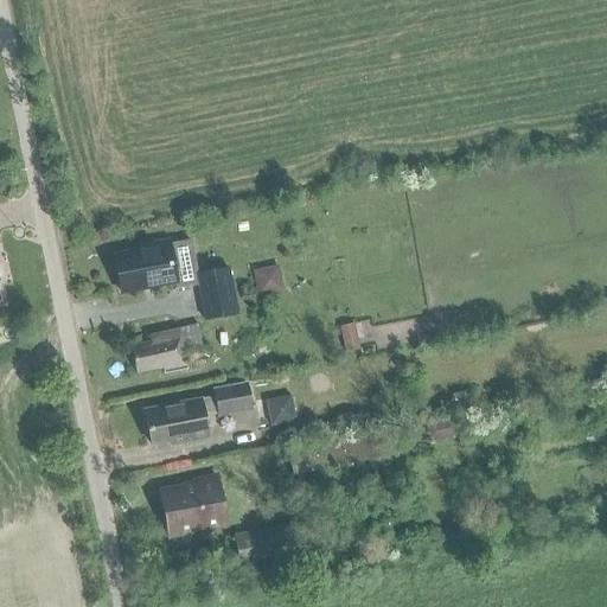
[(132,254),(113,257),(120,293),(174,282),(176,288),(197,283),(196,274),(189,240),(168,244),(168,242),(131,249),(132,254)]
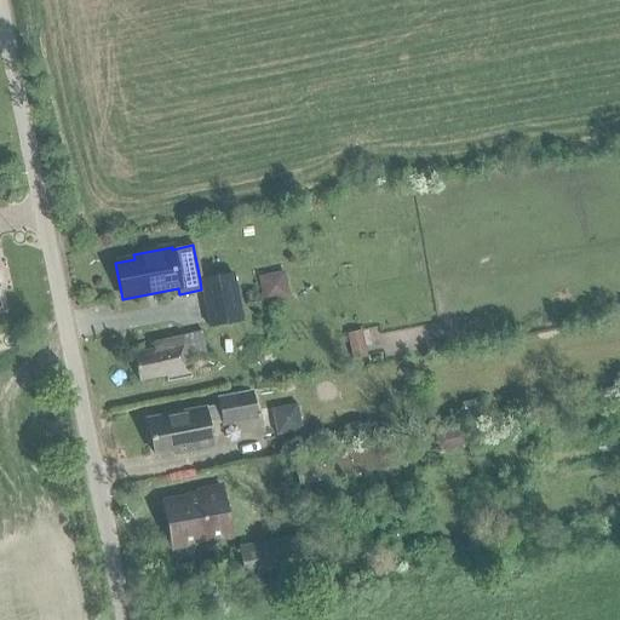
[(285,271),(259,273),(260,298),(286,297),(285,271)]
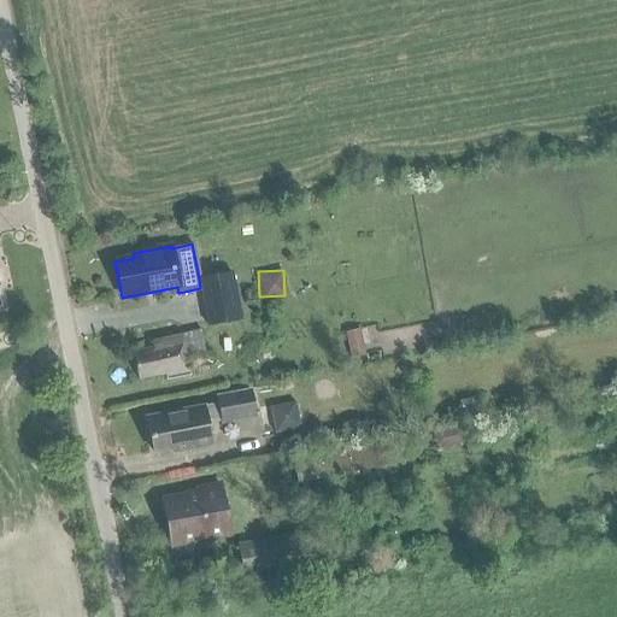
[(231,272),(199,278),(200,288),(207,323),(240,317),(231,272)]
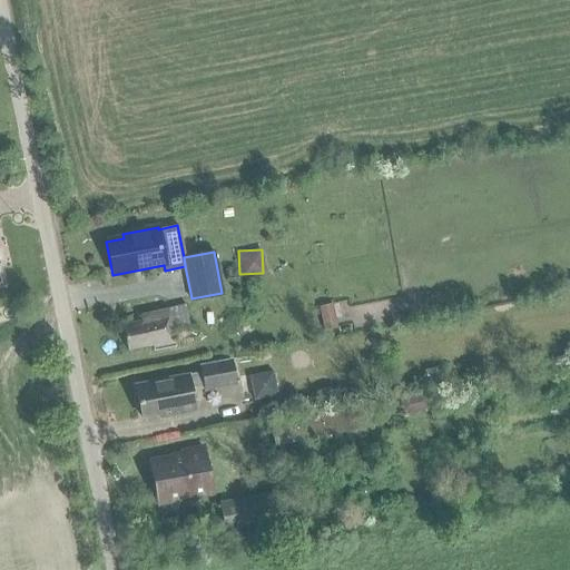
[(321,253),(307,255),(310,266),(323,264),(321,253)]
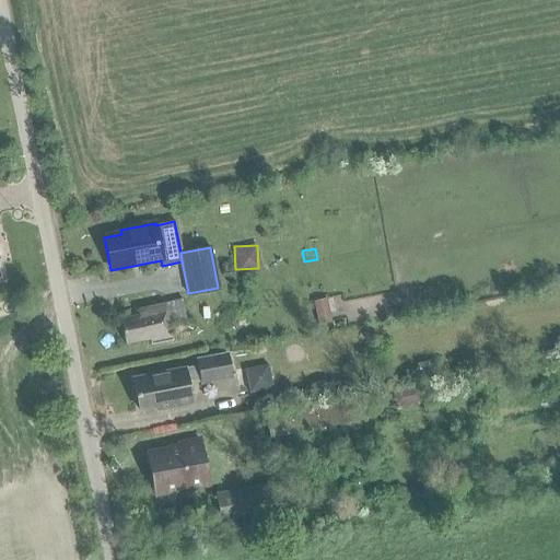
[(325,300),(313,302),(317,326),(330,323),(325,300)]
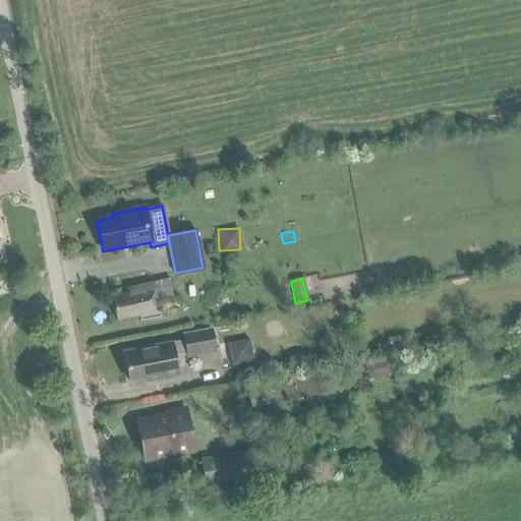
[(128,294),(112,297),(116,321),(138,316),(139,322),(160,317),(157,302),(173,299),(169,281),(127,289),(128,294)]
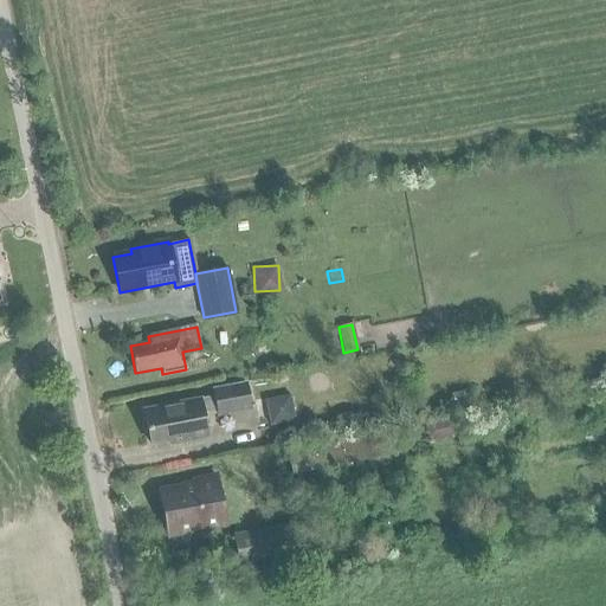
[(214,397),(143,411),(149,444),(168,440),(169,444),(207,437),(201,412),(217,408),(218,416),(250,410),(245,384),(212,389),(214,397)]
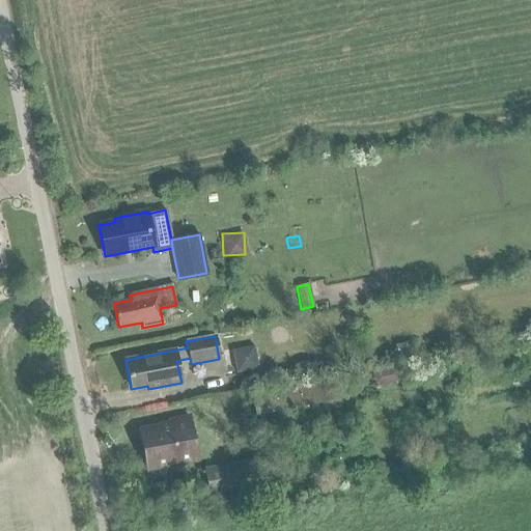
[(396,355),(407,353),(404,343),(395,345),(396,355)]
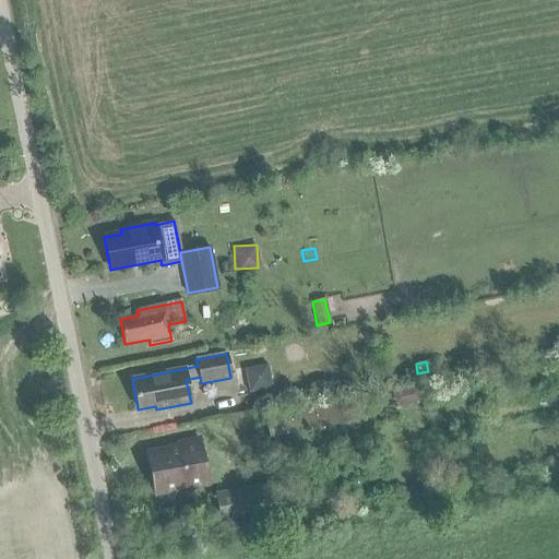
[(241,369),(248,393),(272,387),(265,363),(241,369)]
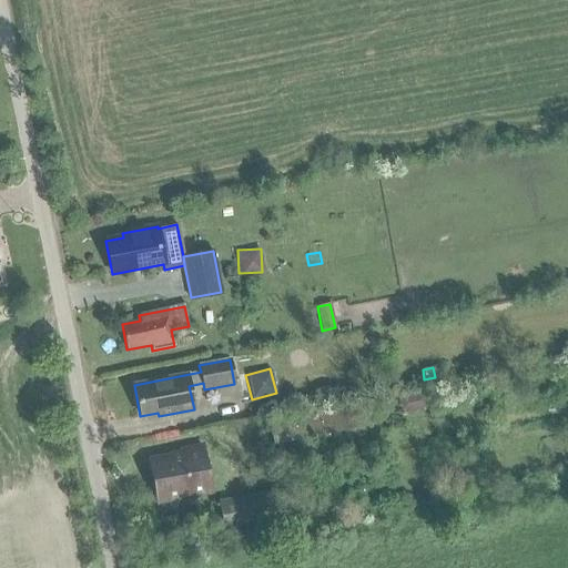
[(411,396),(397,398),(401,414),(414,412),(411,396)]
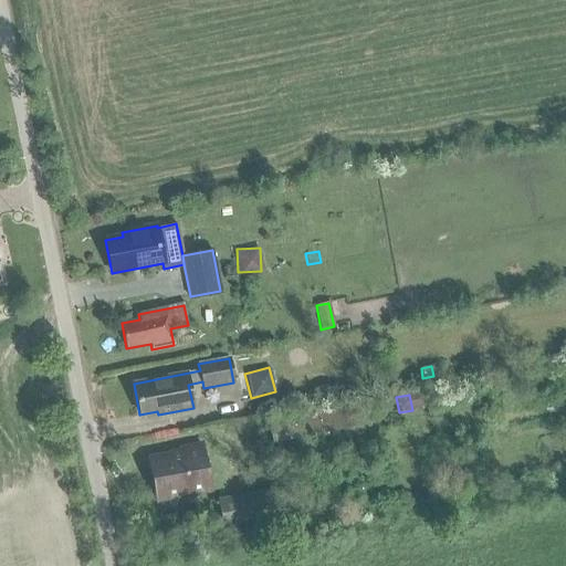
[(266,420),(272,443),(363,428),(357,405),(266,420)]
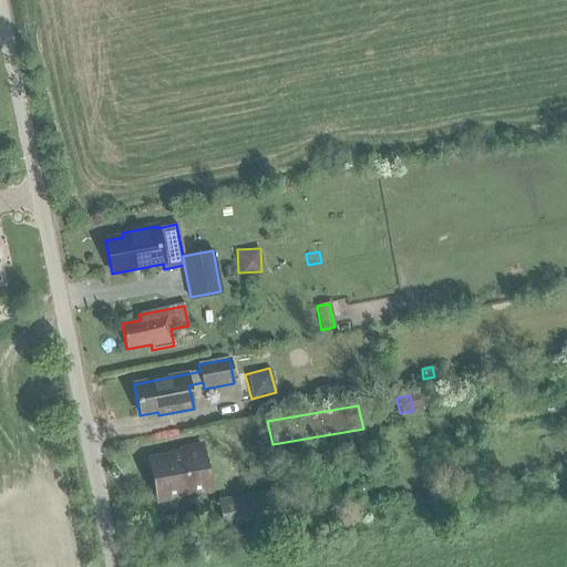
[(179,450),(181,455),(148,461),(156,501),(186,495),(189,497),(204,494),(206,491),(210,490),(202,445),(179,450)]
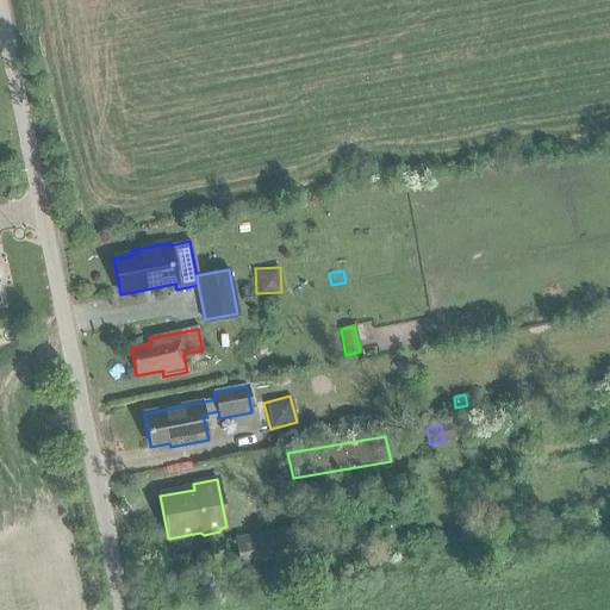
[(236,543),(241,571),(310,558),(305,530),(236,543)]
